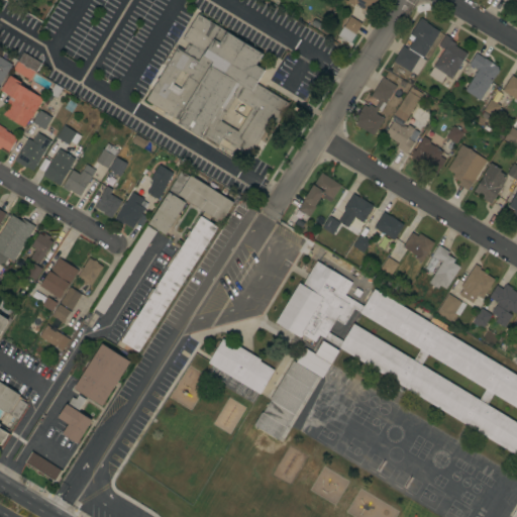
[(347,0),(376,0),(369,12),(363,8),(362,9),(359,8),(359,7),(354,4),(353,6),(346,2),(347,0)]
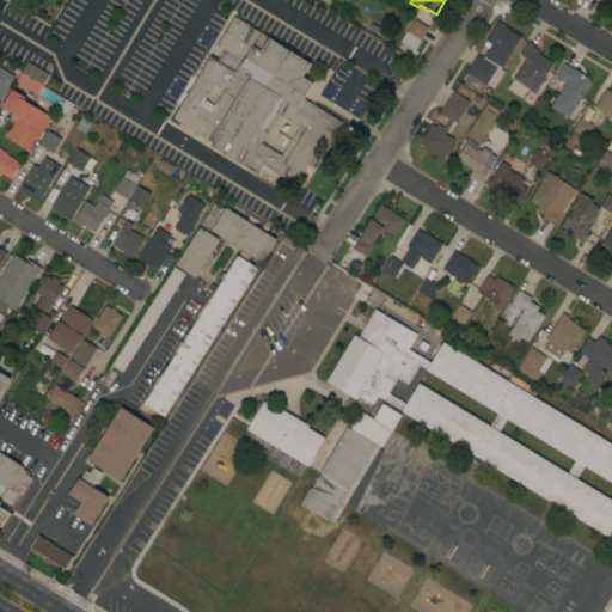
[(195,79),(191,77),(206,53),(209,55),(218,60),(222,50),(215,47),(232,17),(311,63),(303,77),(312,83),(303,99),(342,122),(328,146),(320,141),(295,185),(293,184),(271,171),(273,170),(262,164),(258,171),(243,161),(240,165),(209,146),(212,142),(172,118),(195,79)]
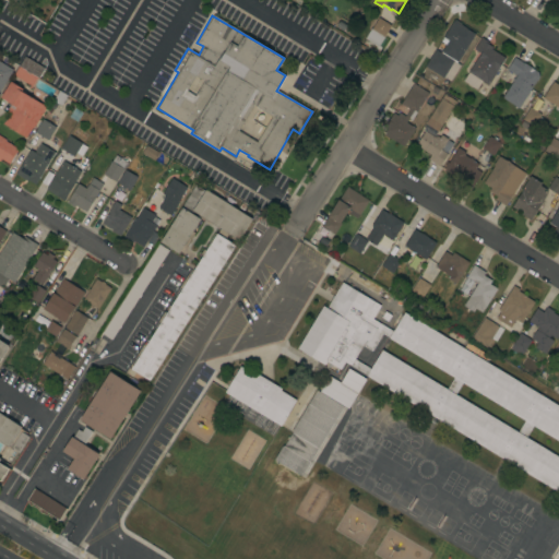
[(365,38),(371,27),(371,28),(378,18),(391,25),(384,36),(378,47),(365,38)]
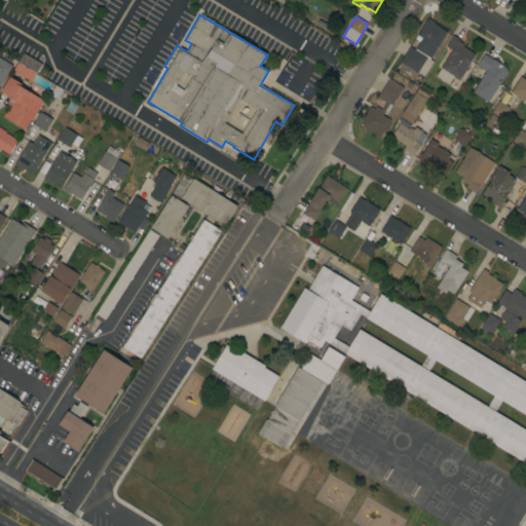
[(400,62),(409,46),(414,49),(419,42),(415,39),(417,35),(416,35),(426,20),(427,19),(434,22),(434,23),(447,32),(429,59),(433,62),(423,76),(417,72),(416,73),(400,62)]
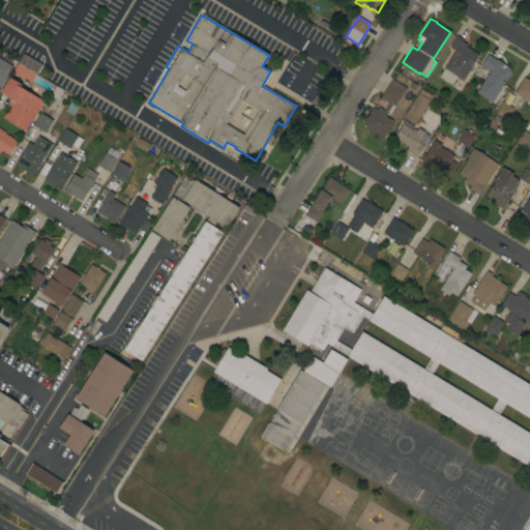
[(463,80),(457,76),(451,84),(439,77),(451,56),(452,56),(455,51),(449,47),(457,35),(463,39),(462,41),(467,45),(466,47),(478,55),(463,80)]
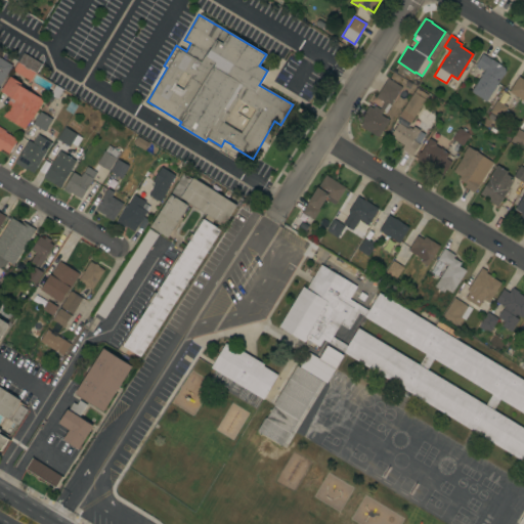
[(41,63),(36,73),(35,73),(29,83),(27,82),(28,80),(12,71),(23,53),(41,63)]
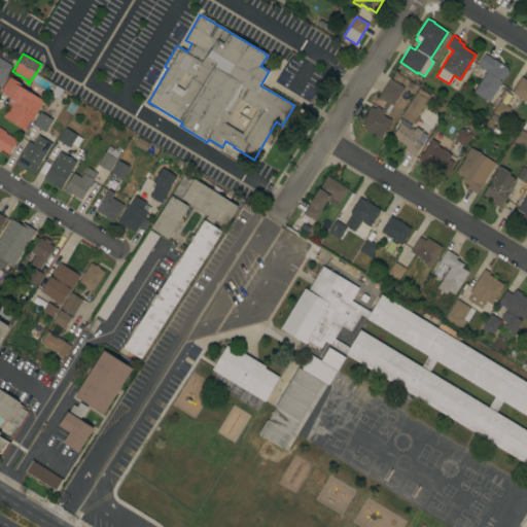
[(493,60),(494,59),(501,64),(500,65),(506,68),(508,72),(505,76),(489,102),(473,92),(480,81),(476,78),(482,68),(478,66),(485,55),(493,60)]
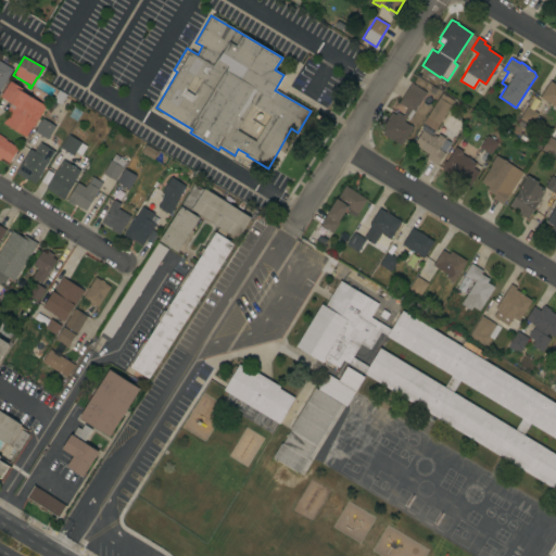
[(0,89),(0,61),(13,70),(0,89)]
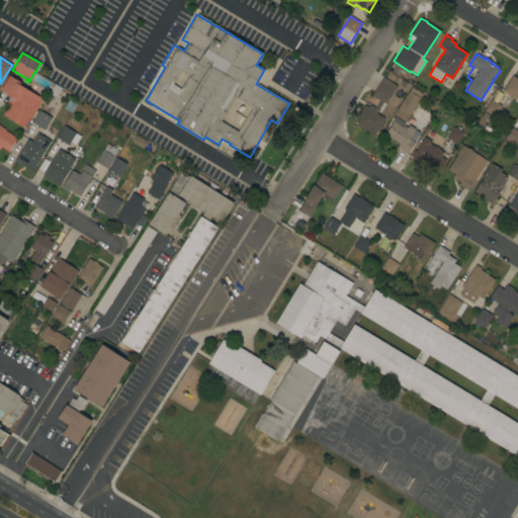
[(0,90),(9,75),(21,82),(19,85),(42,99),(30,119),(29,118),(24,127),(3,114),(8,105),(5,104),(10,96),(0,90)]
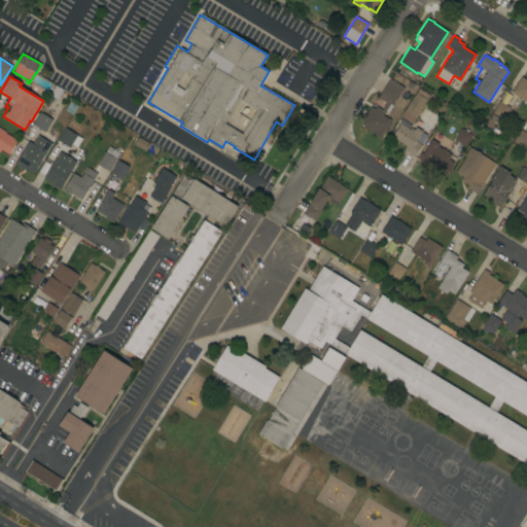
[(526,102),(512,93),(521,77),(526,80),(526,102)]
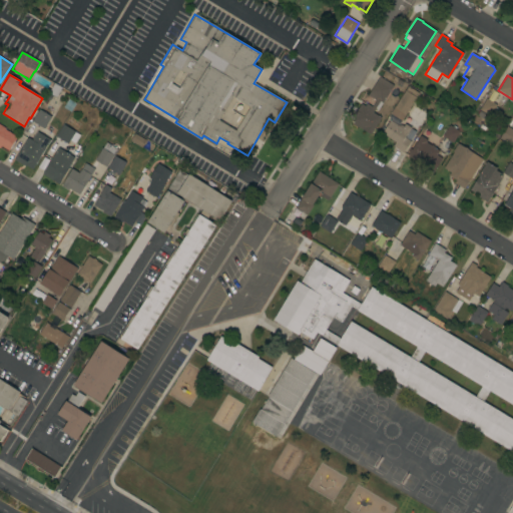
[(371,133),(351,121),(361,104),(365,106),(366,103),(372,107),(376,100),(368,95),(379,76),(393,85),(383,102),(379,101),(375,108),(375,109),(373,112),(381,117),(371,133)]
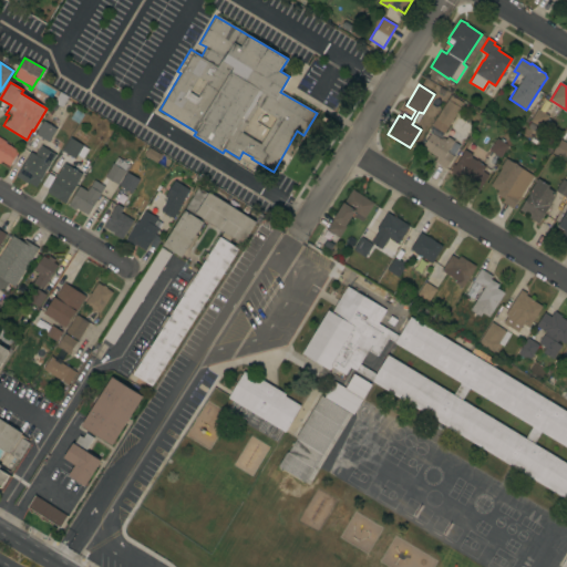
[(443,133),(432,125),(451,95),(463,103),(443,133)]
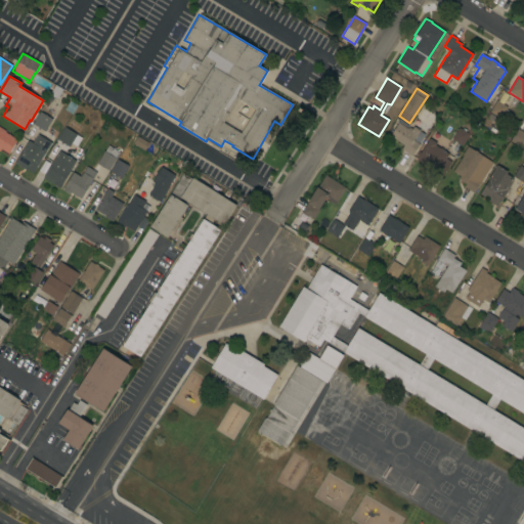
[(496,100),(507,107),(499,119),(496,117),(493,122),(487,118),(490,113),(489,112),(496,100)]
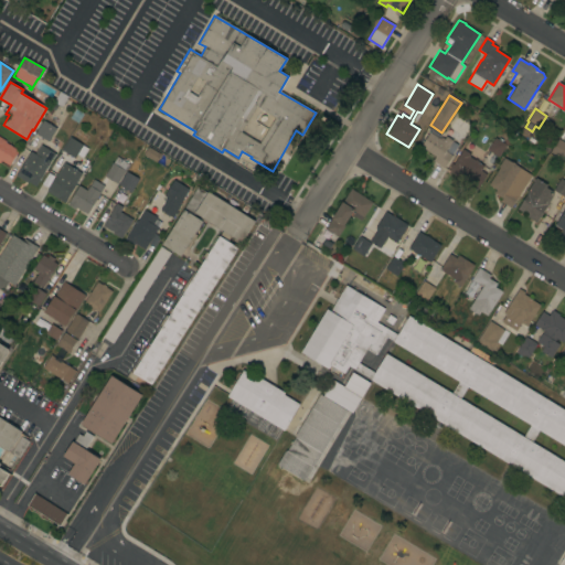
[(48,141),(45,140),(45,141),(36,136),(36,135),(34,134),(43,120),(56,128),(48,141)]
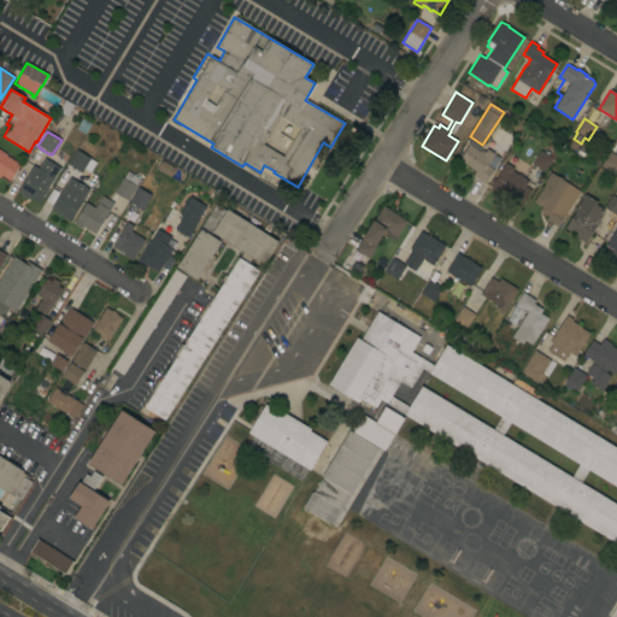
[(80,147),(83,140),(95,148),(92,154),(80,147)]
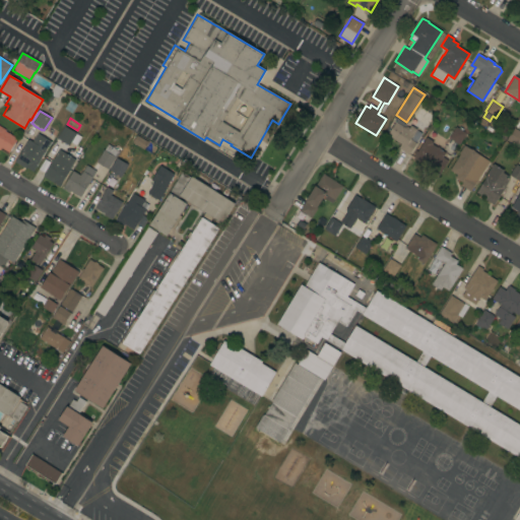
[(398,148),(400,144),(387,135),(395,122),(404,127),(404,126),(406,127),(408,128),(410,125),(416,129),(410,139),(416,143),(408,154),(398,148)]
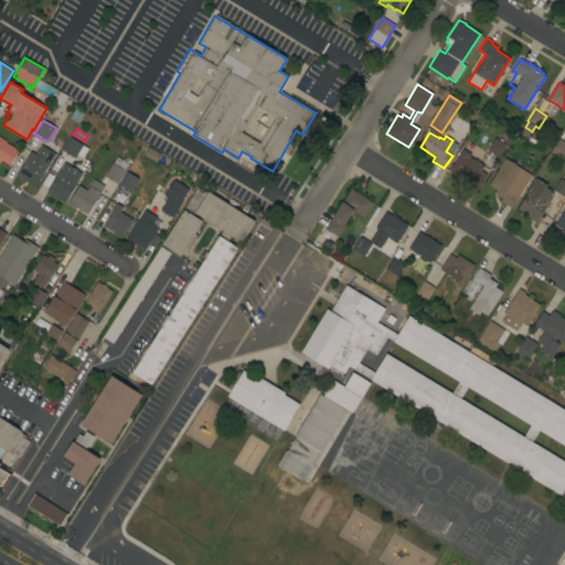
[(0,137),(6,140),(4,142),(18,150),(9,166),(0,160),(0,137)]
